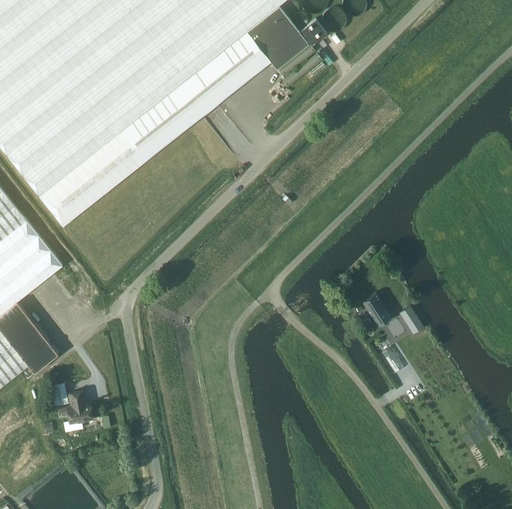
[(278,7),(287,0),(0,0),(0,149),(38,197),(62,227),(270,63),(246,32),(278,7)]
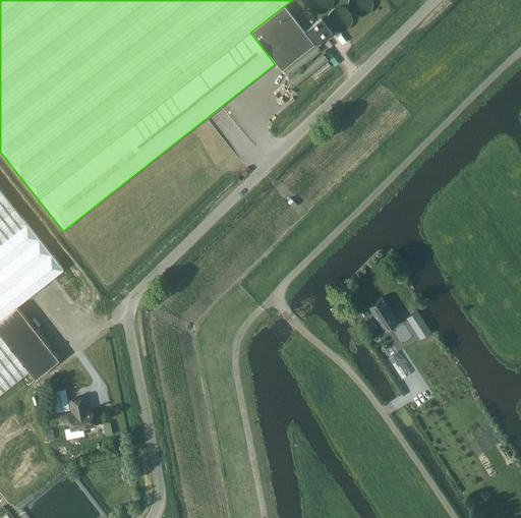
[(333,0),(308,0),(309,1),(309,4),(310,6),(312,7),(314,9),(315,10),(320,11),(322,11),(326,10),(327,9),(329,8),(331,6),(332,4),(333,2),(333,0)]
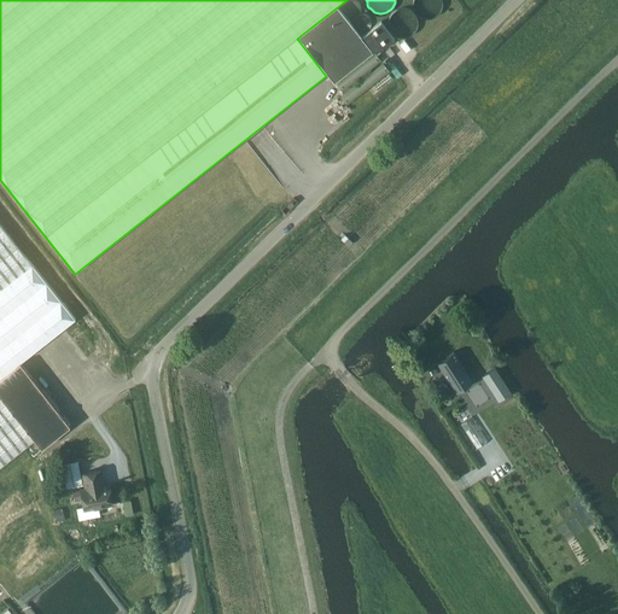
[(372,54),(336,9),(297,39),(326,76),(333,85),(372,54)]
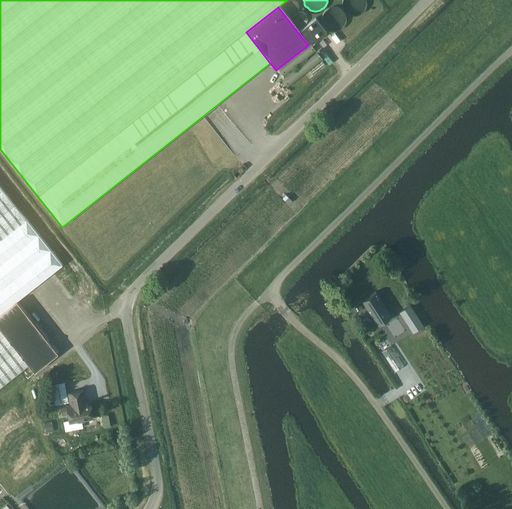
[(62,267),(0,188),(0,389),(29,367),(0,330),(0,316),(17,303),(62,267)]
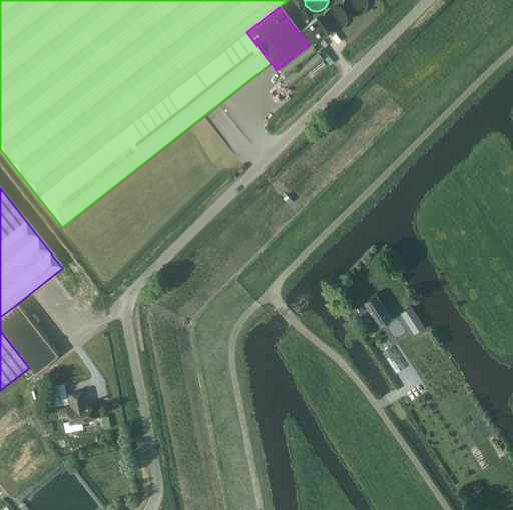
[(377,326),(391,317),(377,295),(363,304),(377,326)]
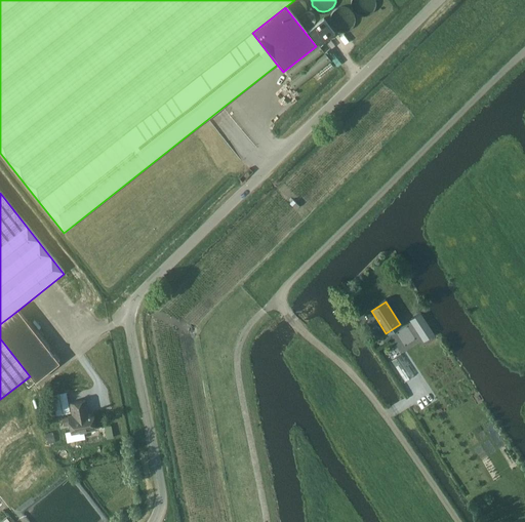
[(59,365),(17,311),(0,324),(0,338),(30,376),(35,384),(59,365)]
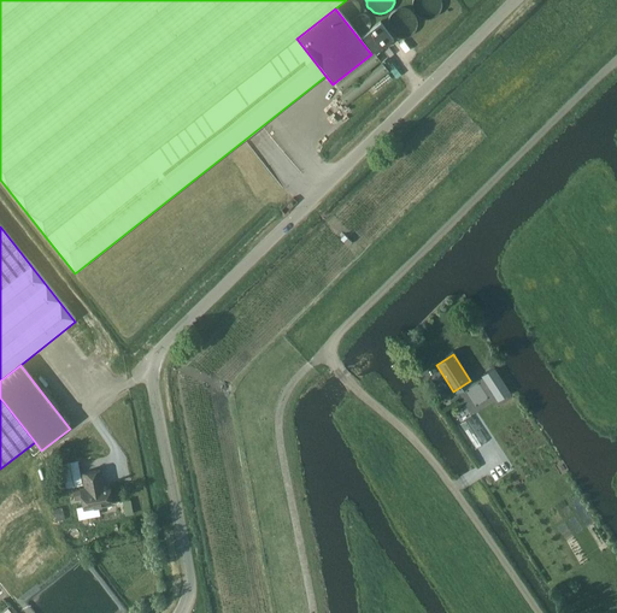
[(492,373),(480,381),(495,405),(507,396),(492,373)]
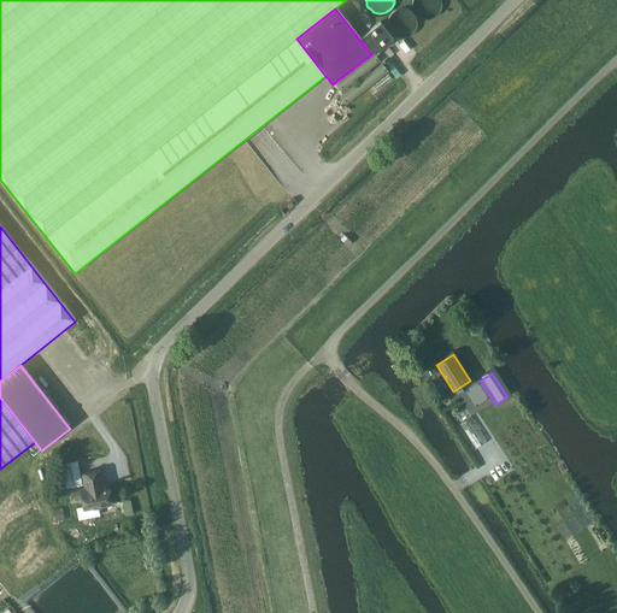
[(460,428),(476,452),(487,444),(471,420),(460,428)]
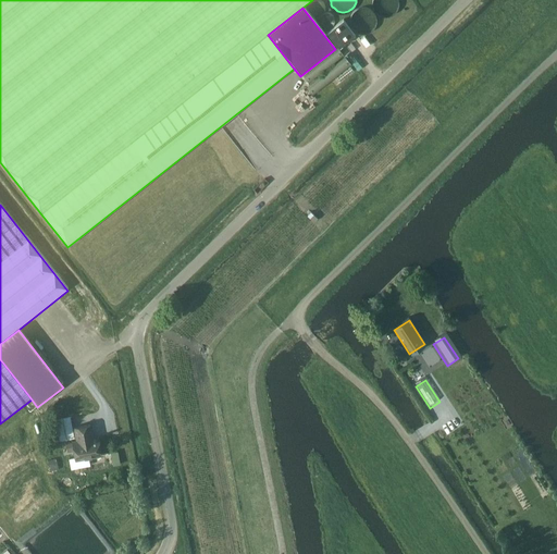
[(71,420),(56,423),(59,444),(75,442),(71,420)]
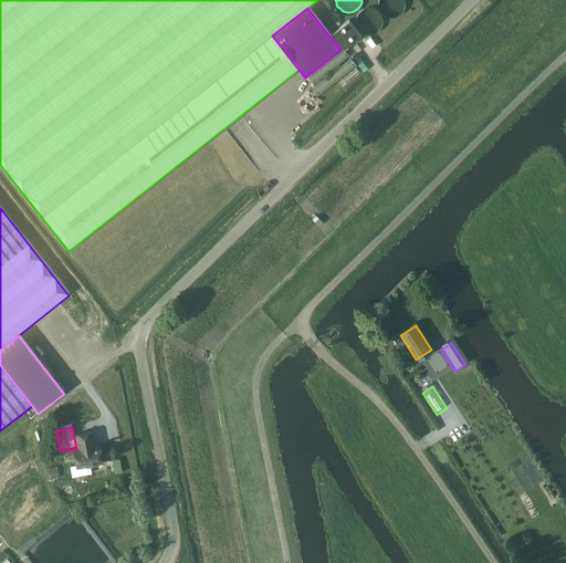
[(103,465),(100,448),(94,449),(92,435),(76,438),(80,451),(74,452),(74,454),(66,455),(67,461),(75,460),(77,470),(92,467),(94,468),(98,467),(100,466),(103,465)]
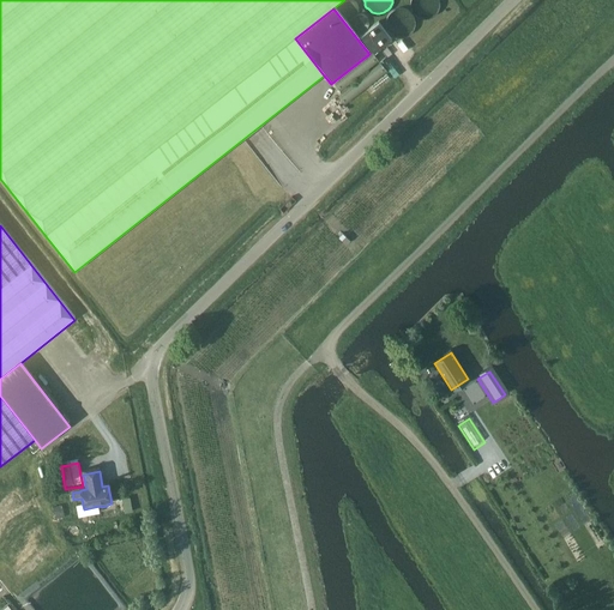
[(61,509),(52,511),(54,521),(64,520),(61,509)]
